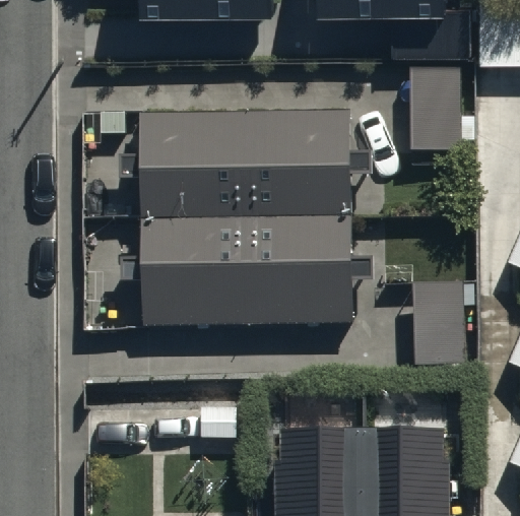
[(138,0),(139,26),(273,25),(273,0),(316,0),(316,24),(391,23),(391,61),(470,61),(470,13),(443,13),(442,0),(138,0)]
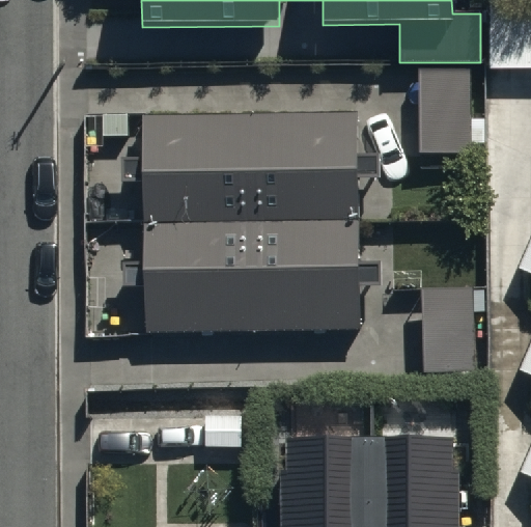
[(530,0),(491,0),(492,78),(530,77),(530,0)]
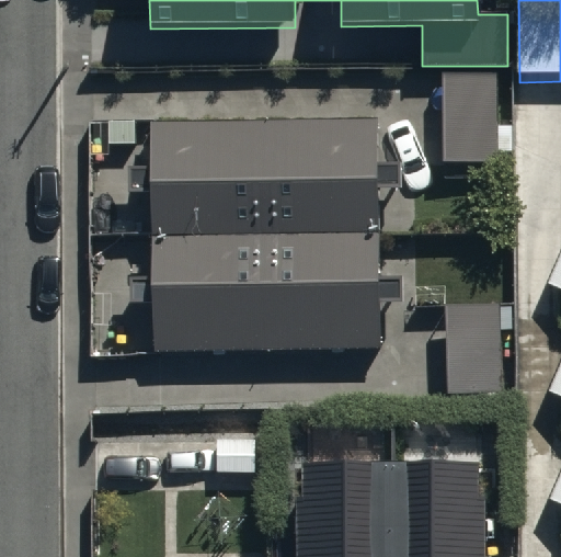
[(500,69),(442,69),(442,162),(500,162),(500,69)]
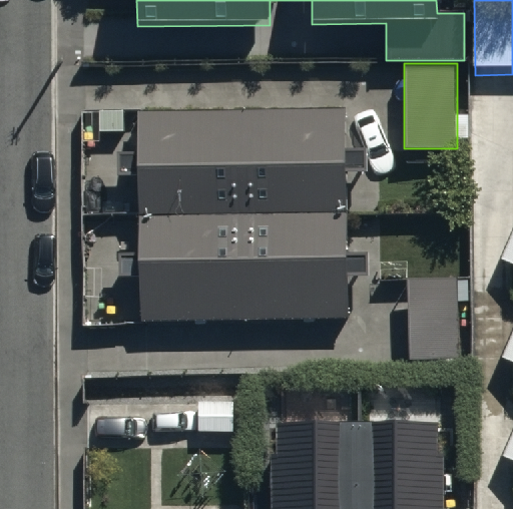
[(137,216),(343,211),(343,179),(365,179),(364,144),(346,144),(345,101),(136,106),(137,150),(118,151),(118,170),(135,170),(137,216)]
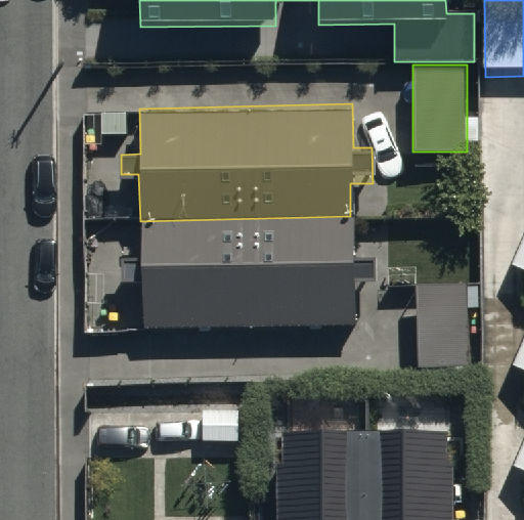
[(350,216),(140,221),(140,251),(122,251),(122,278),(139,278),(140,327),(351,321),(350,284),(373,283),(372,253),(351,253),(350,216)]
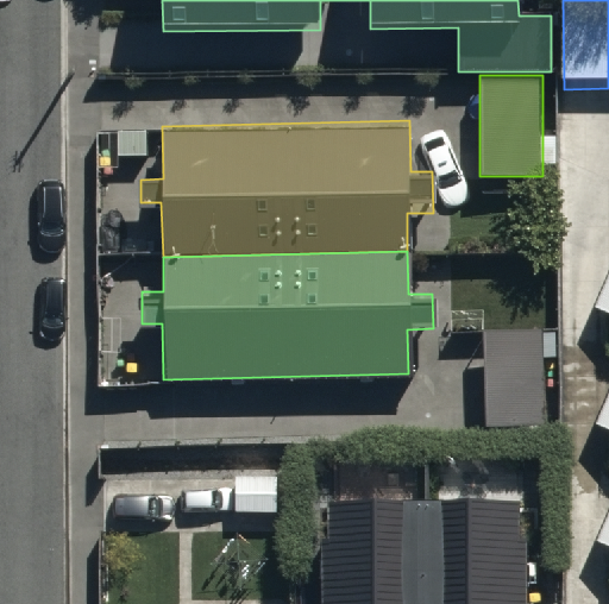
[(608,603),(608,268),(596,300),(608,306),(608,396),(600,420),(608,423),(608,508),(597,536),(608,541),(608,603)]
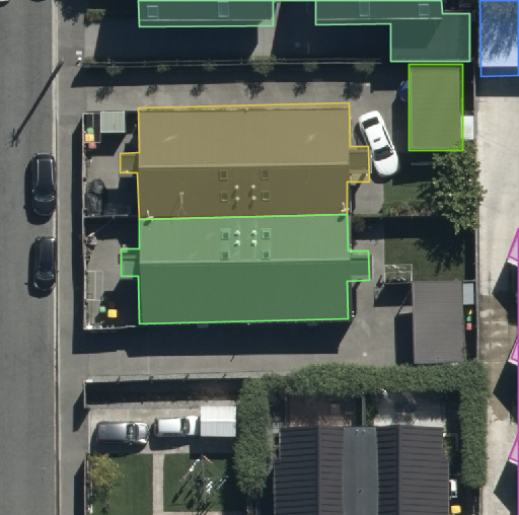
[(466,278),(409,278),(409,362),(466,362),(466,278)]
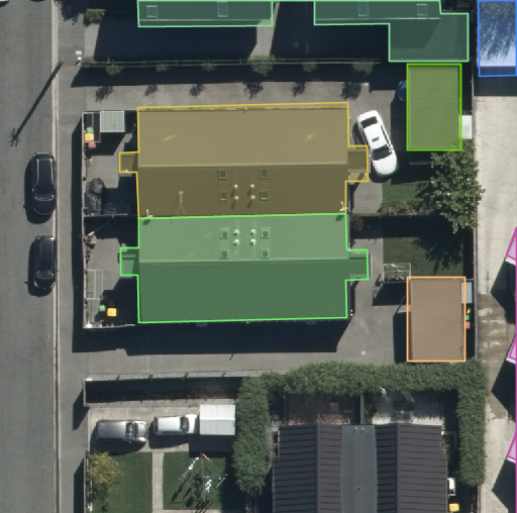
[(444,512),(443,427),(270,430),(271,512),(444,512)]
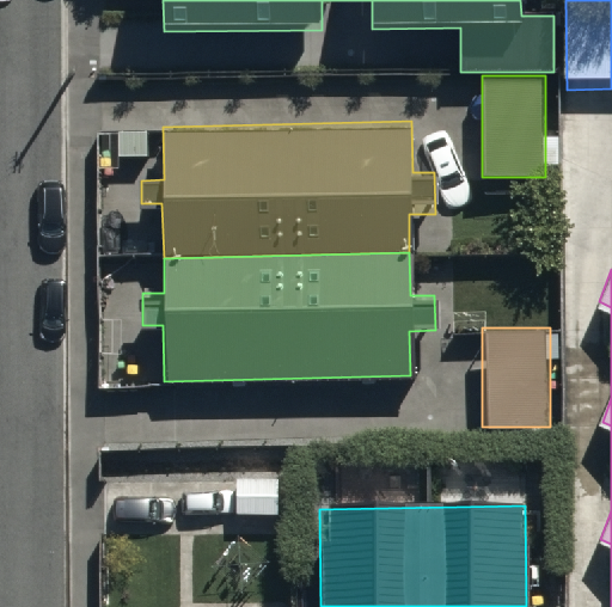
All buildings are outlined.
